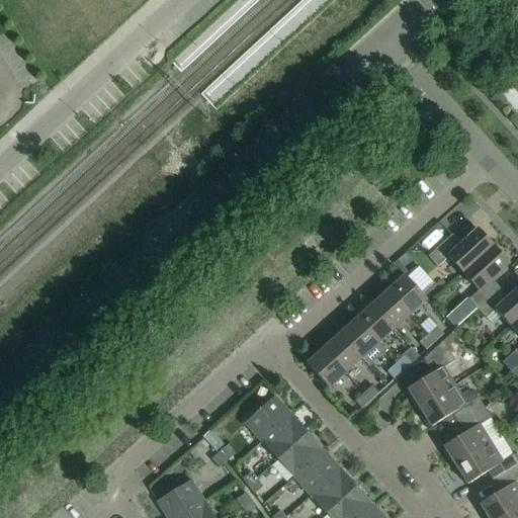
[(462,274),(493,247),(477,230),(456,248),(448,239),(428,257),(437,267),(447,258),(462,274)]
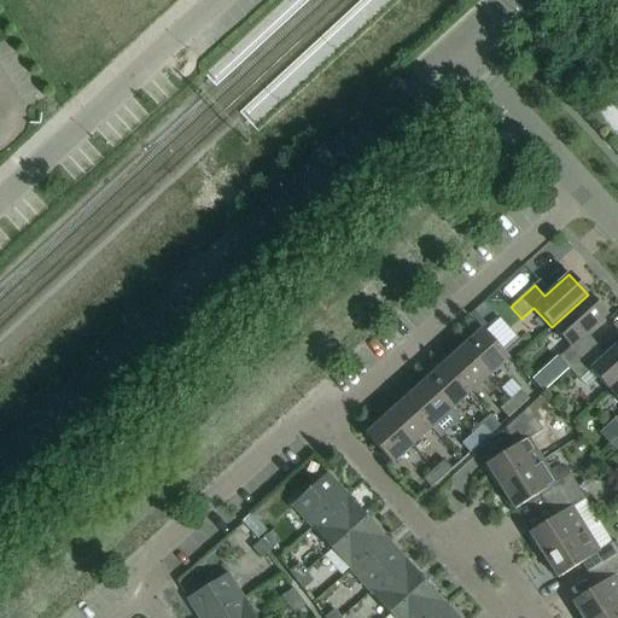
[(569,369),(593,348),(583,337),(606,315),(588,295),(552,327),(570,347),(558,357),(569,369)]
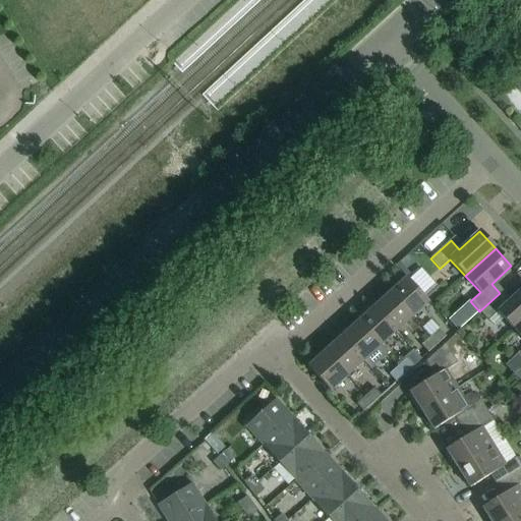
[(412,261),(407,254),(396,264),(396,265),(401,271),(412,261)]
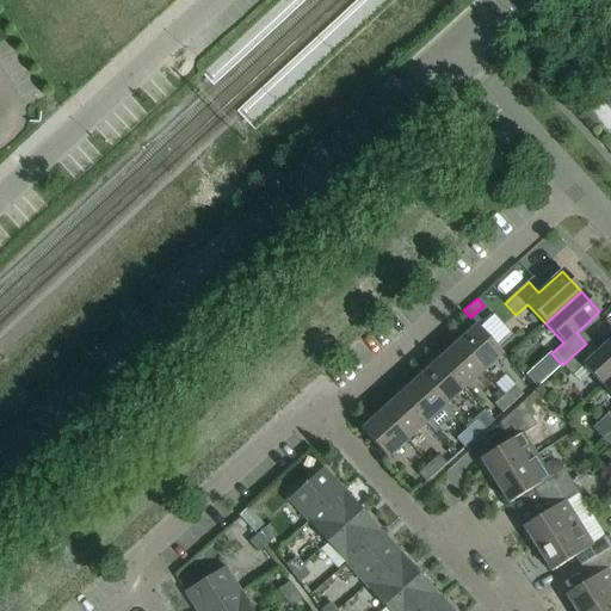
[(457,344),(483,372),(503,355),(476,326),(457,344)]
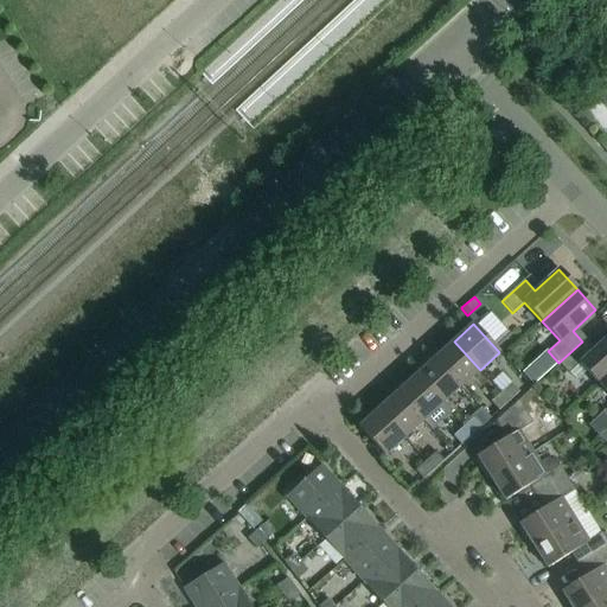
[(598,383),(606,374),(606,337),(590,352),(582,342),(558,363),(568,375),(580,364),(598,383)]
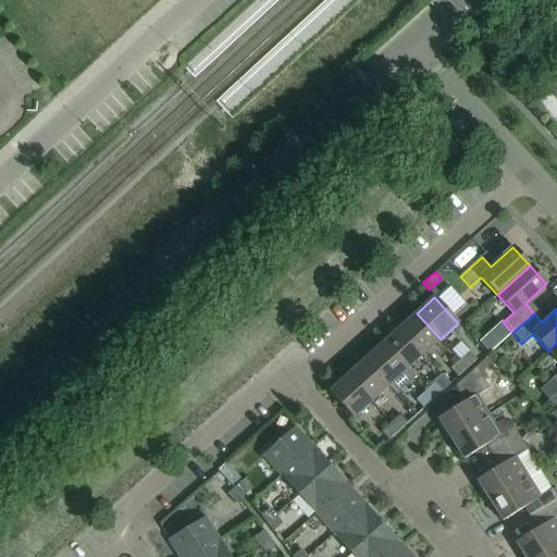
[(423,355),(441,339),(417,313),(399,329),(423,355)]
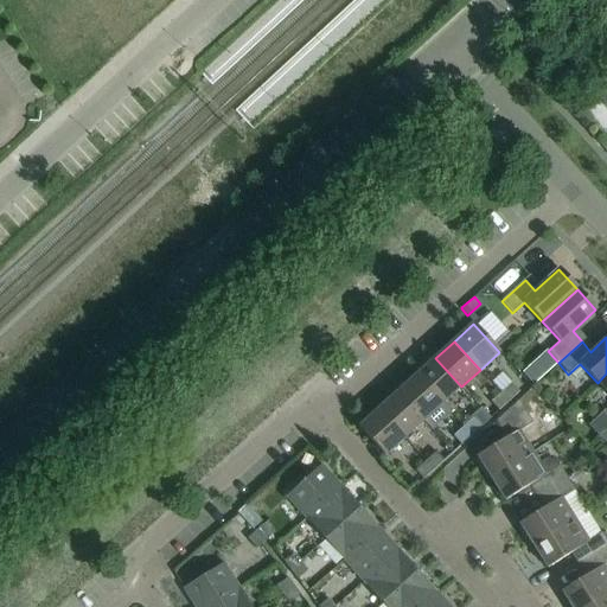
[(442,404),(461,387),(435,358),(416,376),(442,404)]
